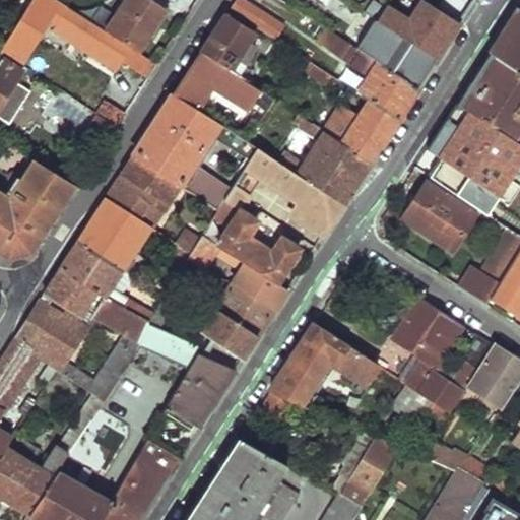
[(52,0),(34,0),(2,54),(6,57),(22,67),(55,22),(61,26),(71,13),(52,0)]
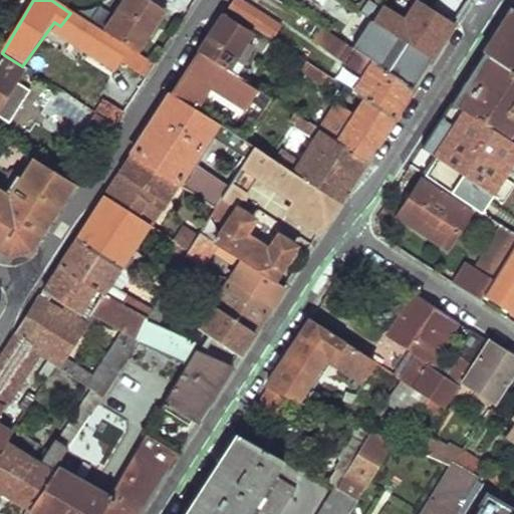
[(127,0),(122,9),(107,34),(132,51),(139,55),(164,12),(146,0),(127,0)]
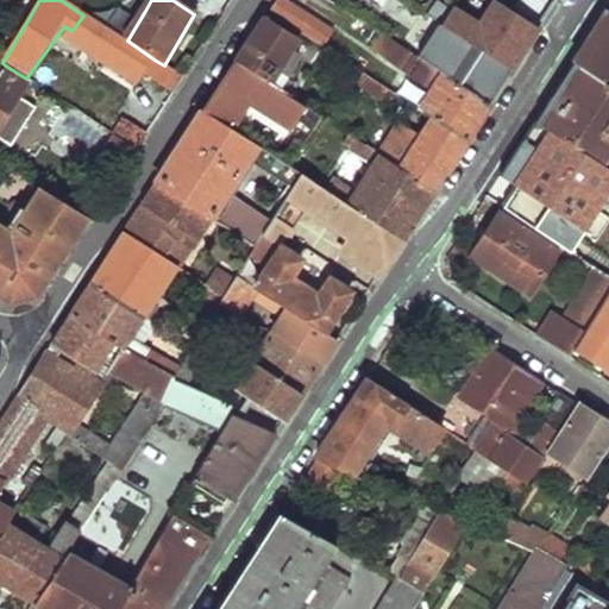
[(286,0),(274,0),(267,12),(321,49),(332,31),(286,0)]
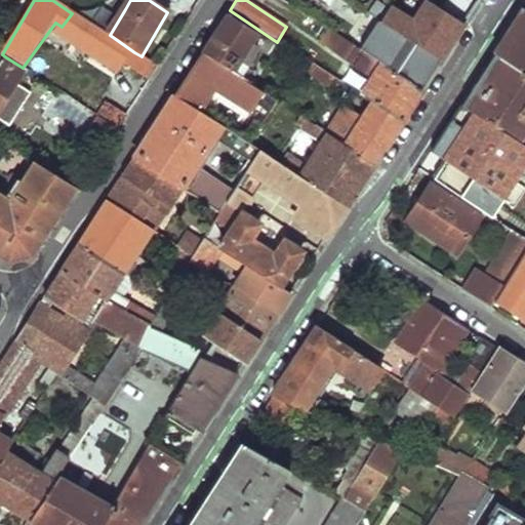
[(389,8),(379,22),(439,61),(461,26),(421,0),(420,0),(407,21),(389,8)]
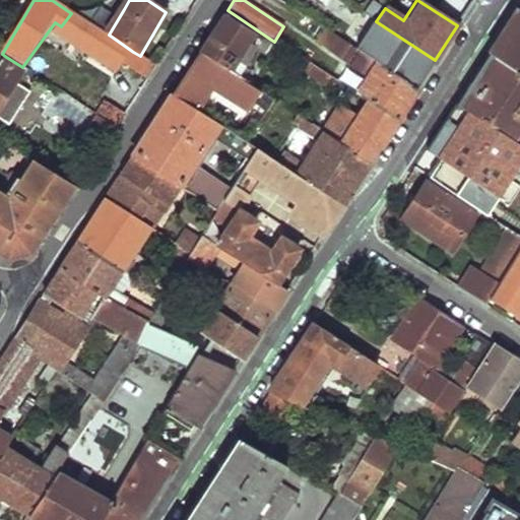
[(124,9),(112,1),(96,26),(109,35),(124,9)]
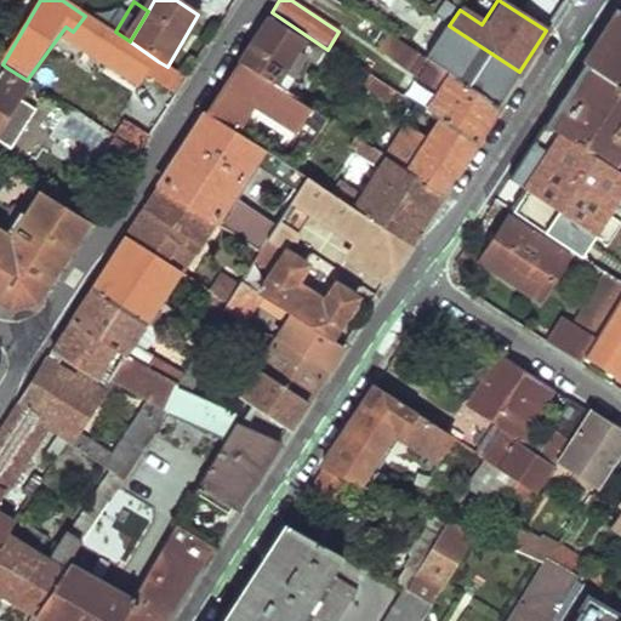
[(620,11),(619,10),(584,63),(590,67),(620,86),(620,11)]
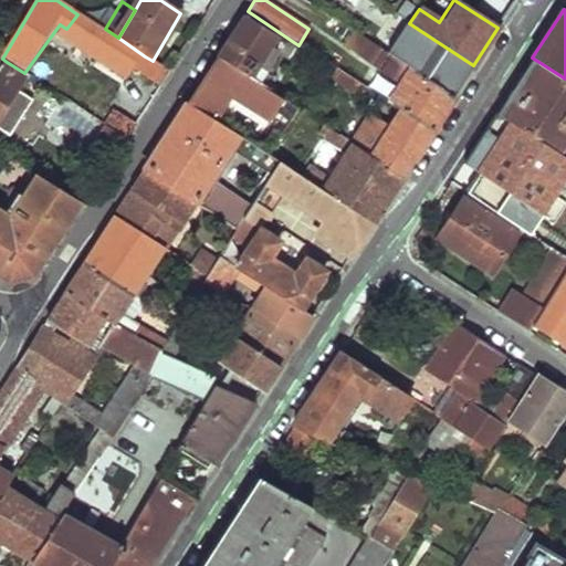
[(245,16),(219,58),(263,86),(266,81),(253,72),(275,37),(245,16)]
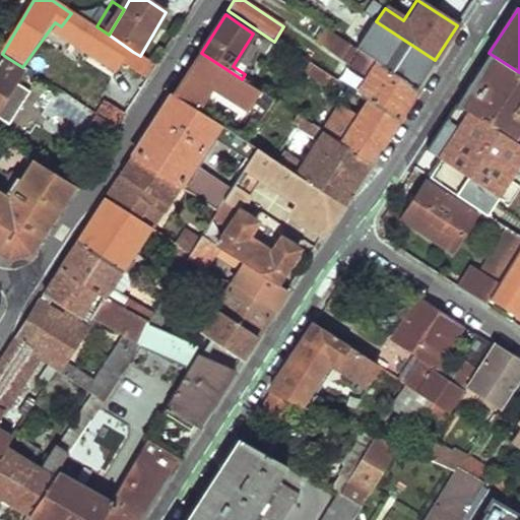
[(435,60),(376,21),(374,20),(354,51),(358,53),(370,61),(414,90),(435,60)]
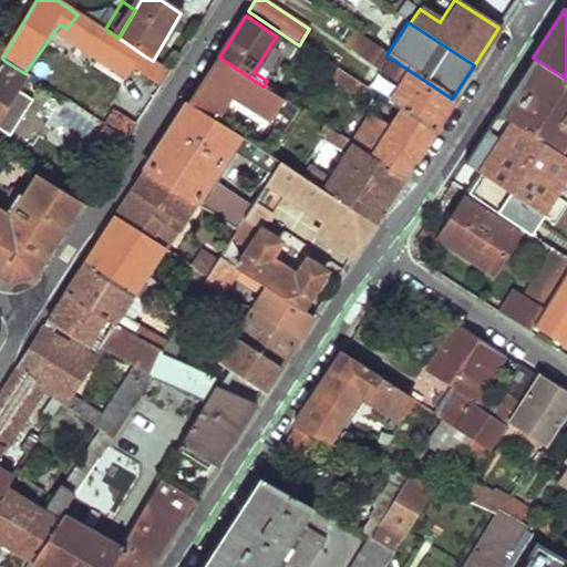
[(383,69),(390,58),(387,55),(360,38),(353,33),(346,43),(383,69)]
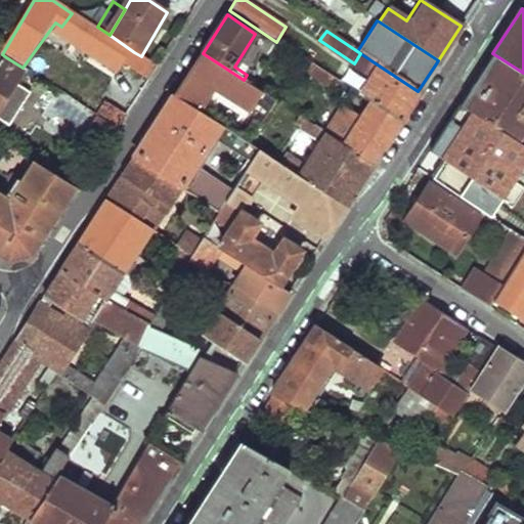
[(134,52),(126,64),(150,81),(159,68),(141,56),(134,52)]
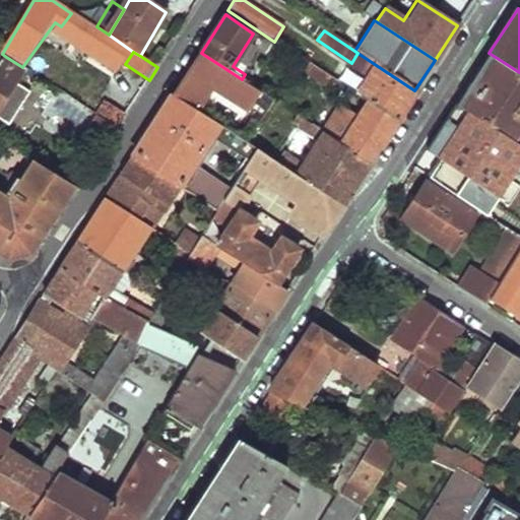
[(201,53),(174,95),(198,111),(211,89),(248,113),(253,105),(265,112),(273,100),(242,79),(201,53)]
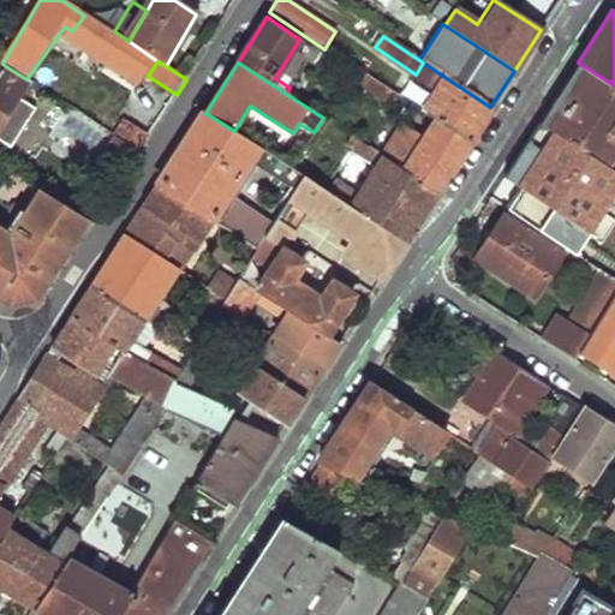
[(423,63),(416,75),(422,78),(421,82),(429,88),(416,109),(433,121),(467,143),(490,107),(437,72),(423,63)]
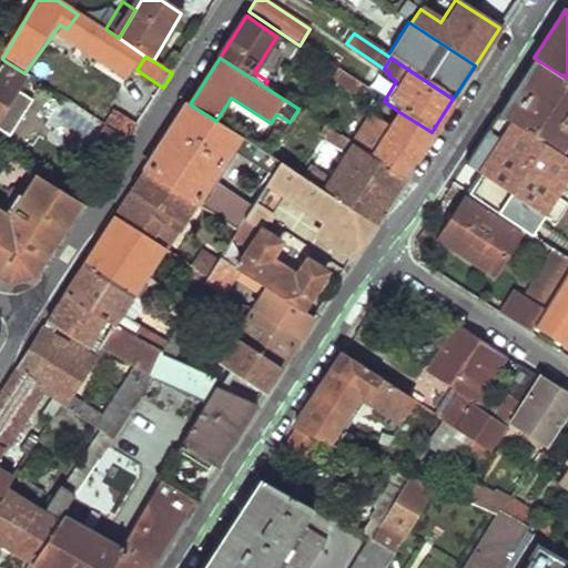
[(567,79),(539,61),(504,118),(561,154),(567,143),(567,79)]
